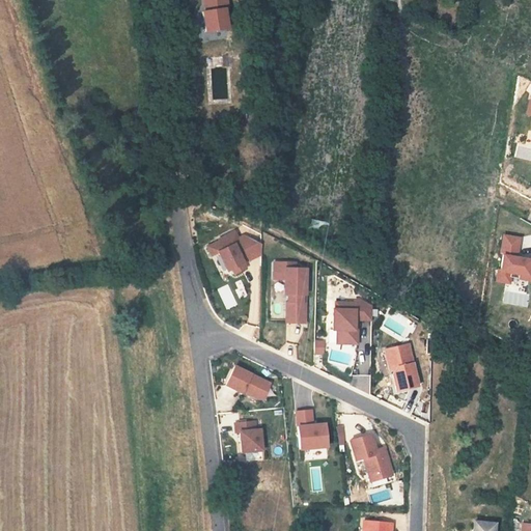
[(226,0),(206,0),(208,11),(210,15),(202,16),(204,29),(214,27),(214,30),(226,28),(224,9),(227,8),(226,0)]
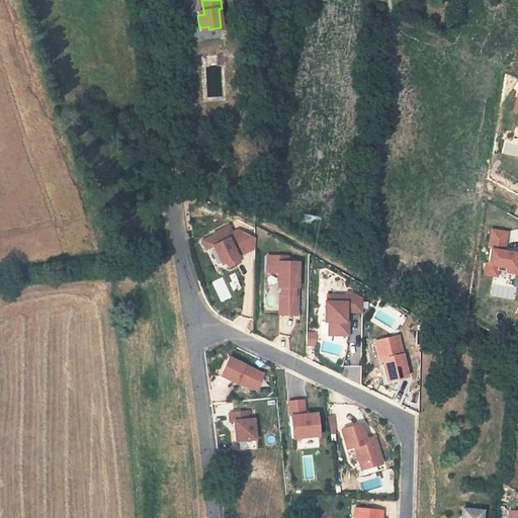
[(517,273),(517,251),(504,249),(507,231),(489,227),(482,274),(496,276),(497,270),(517,273)]
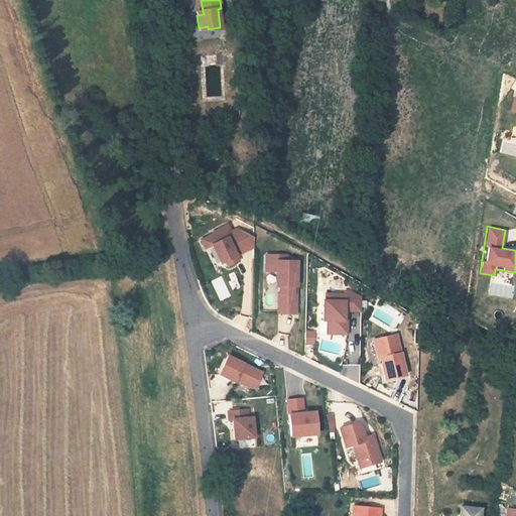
[(276,313),(297,313),(297,258),(288,258),(288,253),(264,253),(264,272),(276,271),(276,313)]
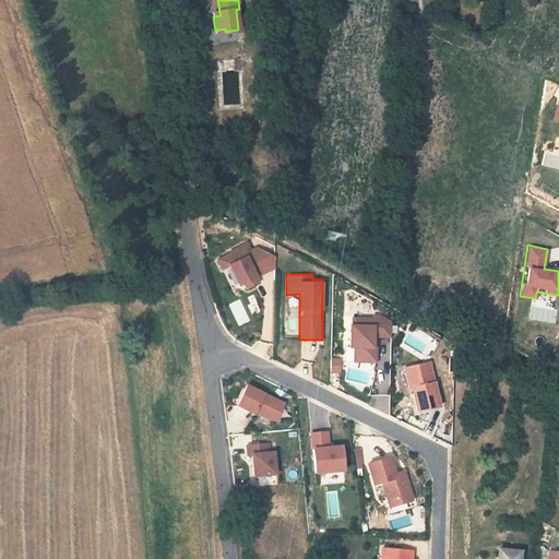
[(531,306),(528,318),(554,322),(556,310),(531,306)]
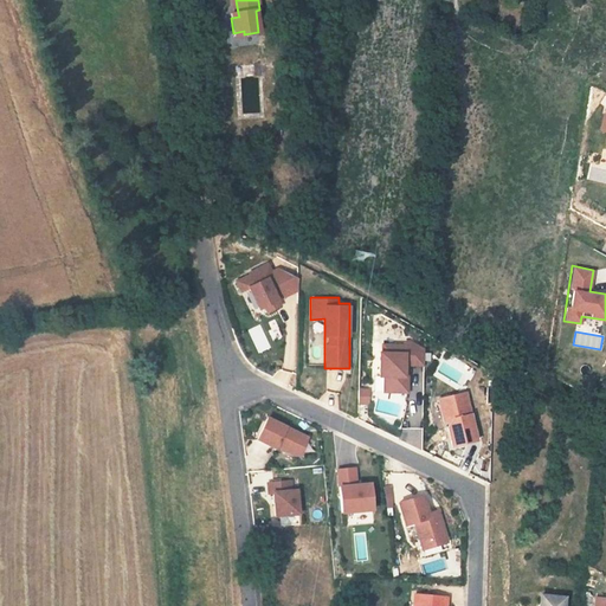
[(425,342),(378,342),(378,374),(384,374),(384,392),(408,392),(408,366),(424,366),(425,342)]
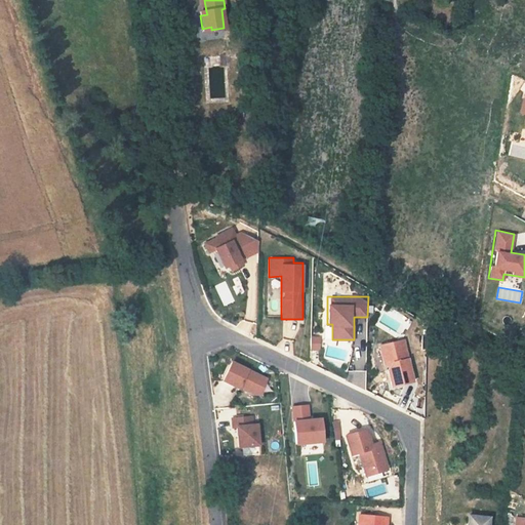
[(319,350),(320,336),(311,336),(310,349),(319,350)]
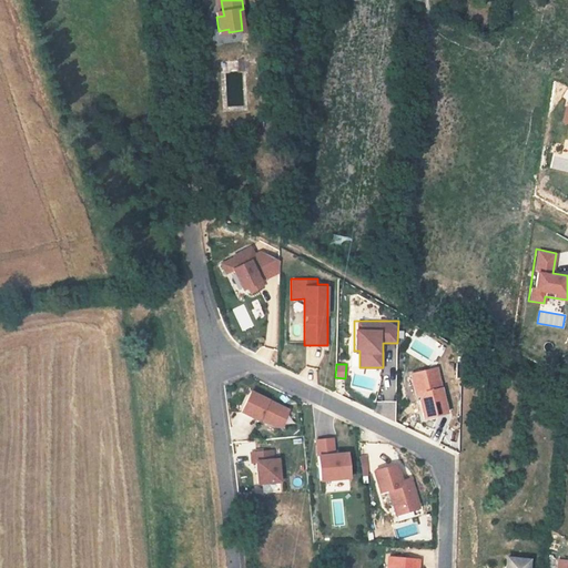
[(448,412),(437,365),(411,372),(421,418),(448,412)]
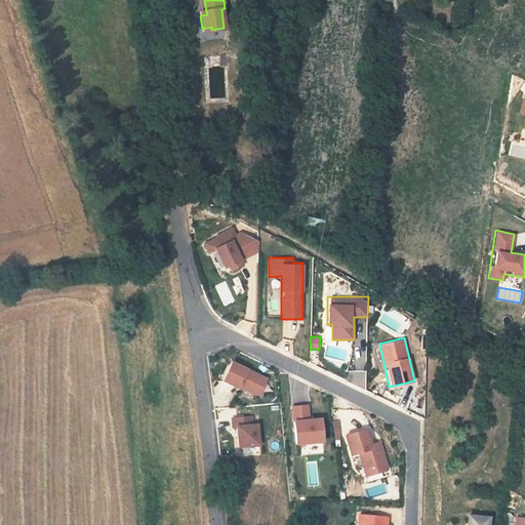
[(220,380),(258,397),(268,376),(230,360),(220,380)]
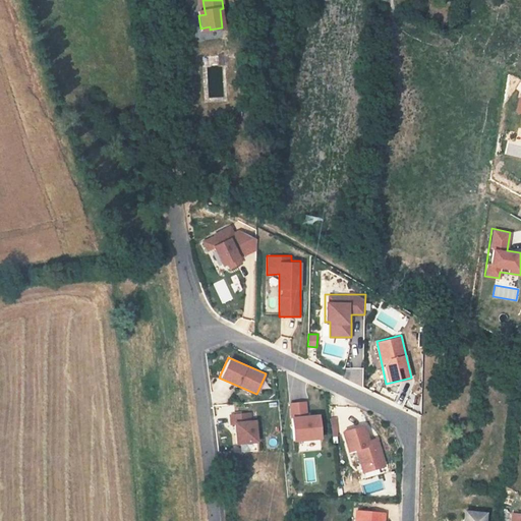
[(290,440),(321,438),(320,413),(306,413),(306,401),(289,401),(290,440)]
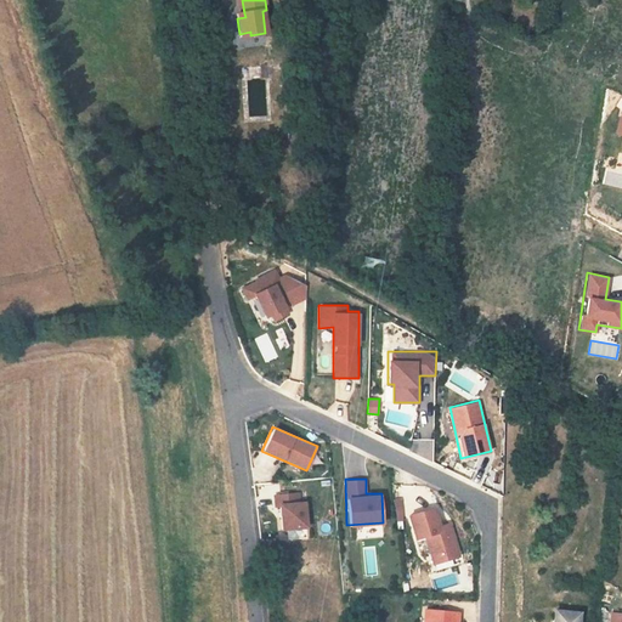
[(307,527),(305,499),(300,501),(299,491),(276,492),(278,529),(307,527)]
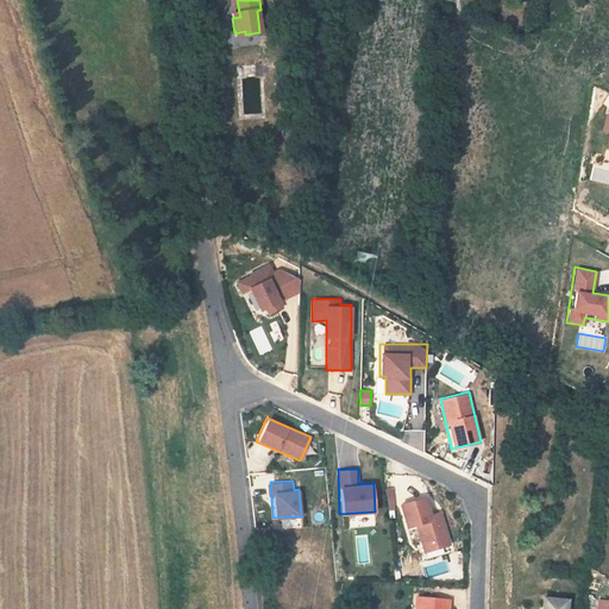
[(426,495),(397,503),(406,528),(415,526),(424,553),(451,545),(440,510),(431,513),(426,495)]
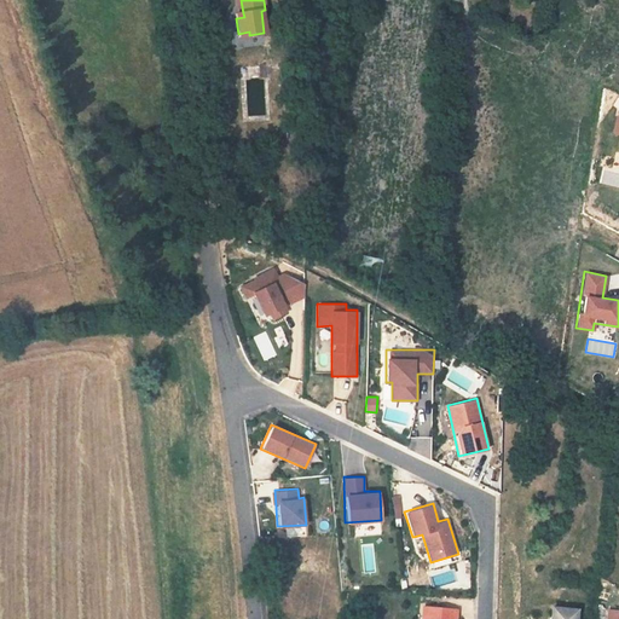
[(453,618),(456,607),(421,605),(418,618),(453,618)]
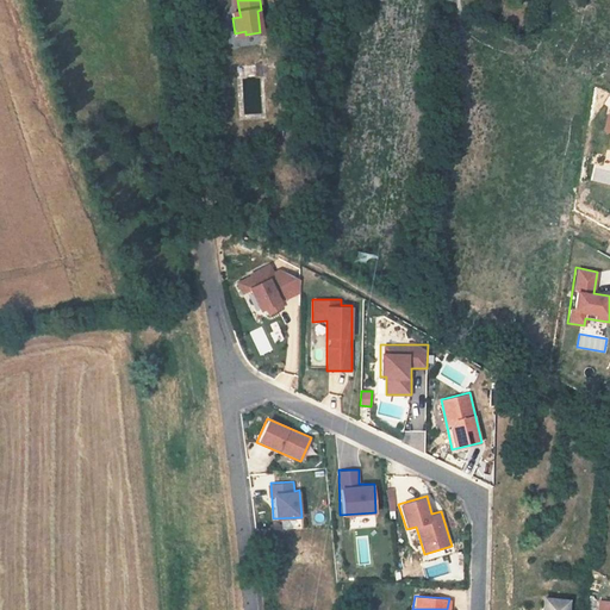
[(566,609),(568,602),(545,599),(542,609),(566,609)]
